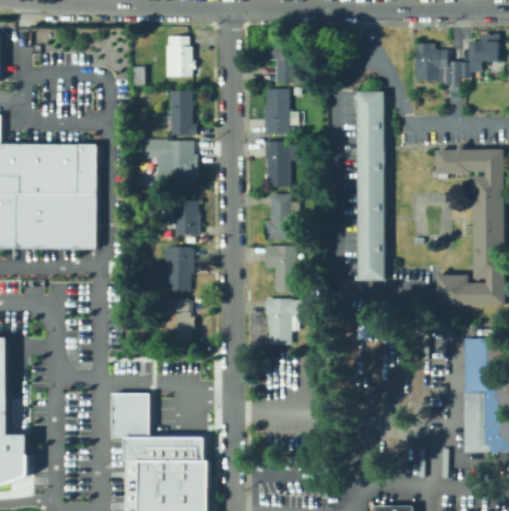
[(38,29),(38,44),(30,44),(30,29),(38,29)]
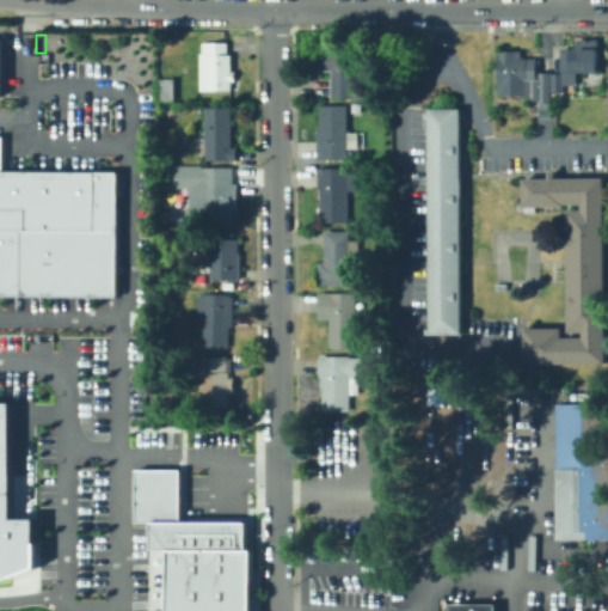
[(593,40),(591,73),(571,72),(571,85),(556,84),(556,48),(571,48),(571,40),(593,40)]
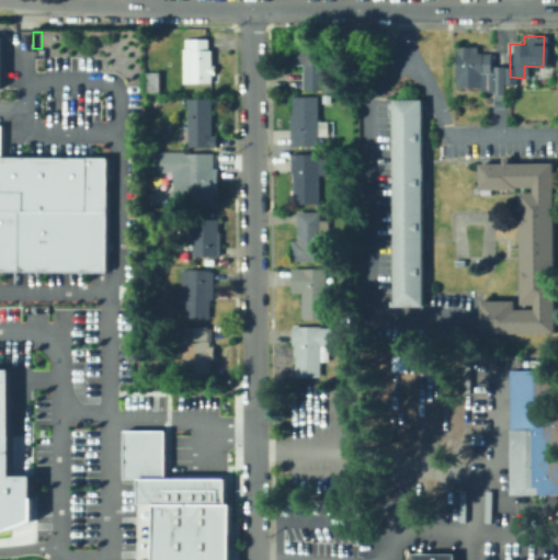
[(207,40),(207,50),(211,50),(211,67),(213,67),(214,76),(209,76),(211,84),(182,84),(182,50),(177,50),(175,43),(183,43),(183,41),(207,40)]
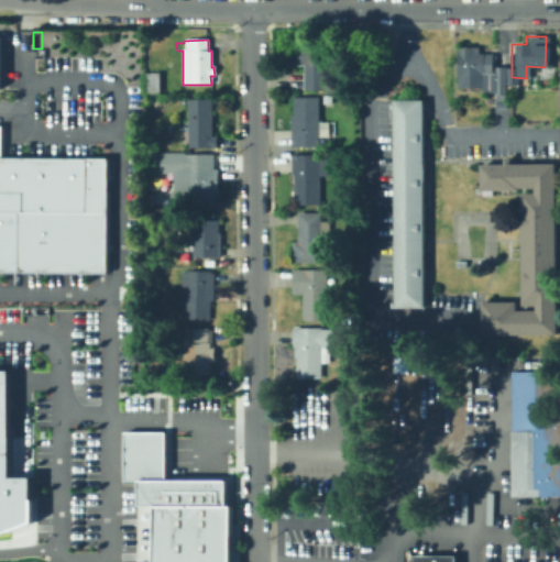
[(325,44),(325,91),(303,91),(303,67),(286,67),(286,44),(325,44)]
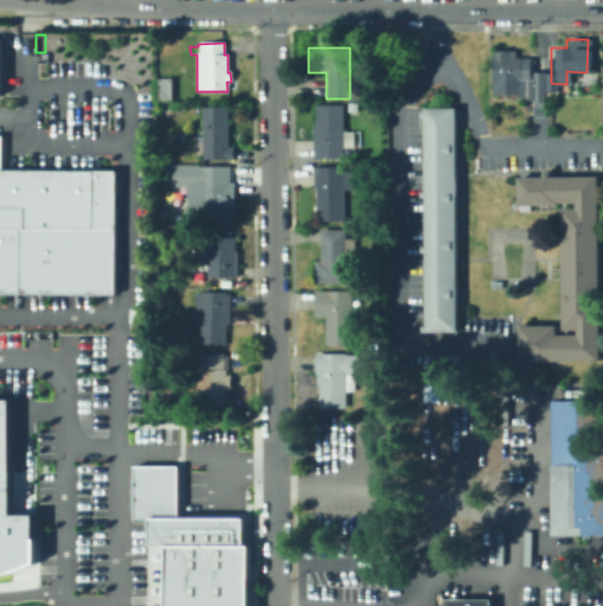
[(546,74),(546,93),(544,93),(544,117),(533,117),(533,101),(519,101),(519,96),(492,96),(492,51),(515,51),(514,59),(528,59),(528,61),(533,61),(533,74),(546,74)]
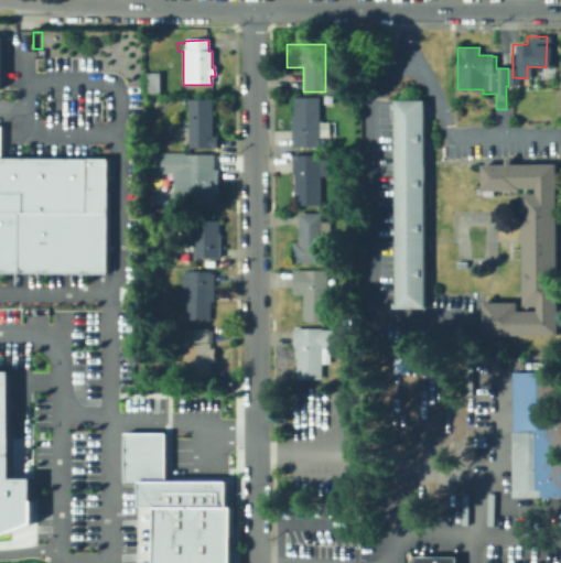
[(357,64),(349,64),(349,55),(358,55),(357,64)]
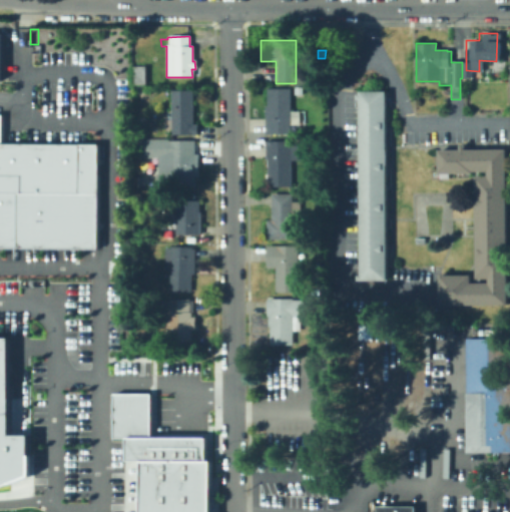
[(144,67),(145,85),(131,85),(131,67),(144,67)]
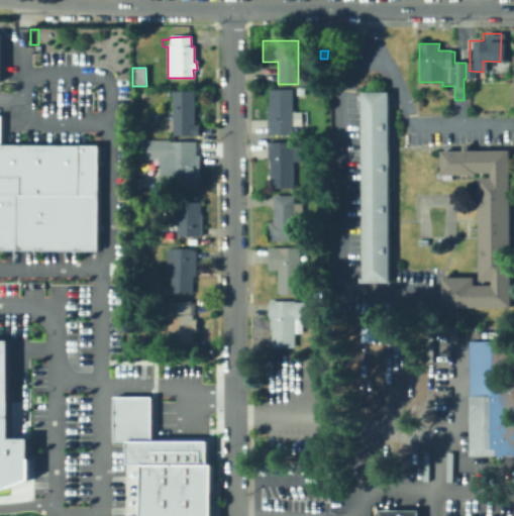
[(304,89),(303,96),(295,95),(296,88),(304,89)]
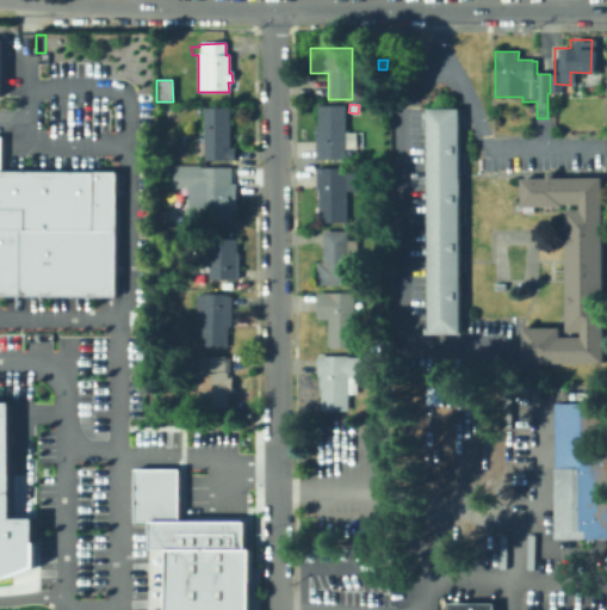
[(344,106),(344,134),(355,134),(355,149),(345,149),(344,161),(314,161),(314,127),(316,128),(316,106),(344,106)]
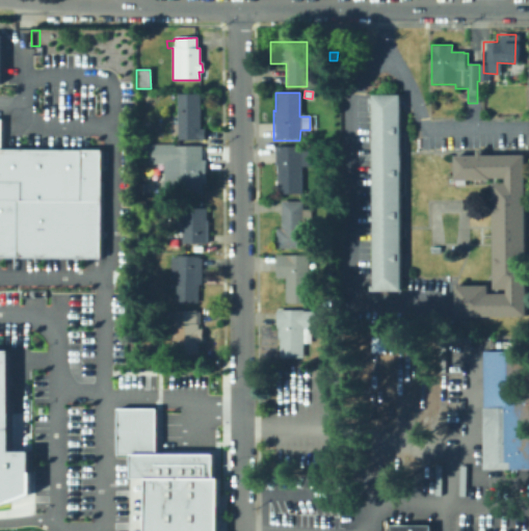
[(204,130),(204,140),(177,140),(177,95),(199,95),(199,130),(204,130)]
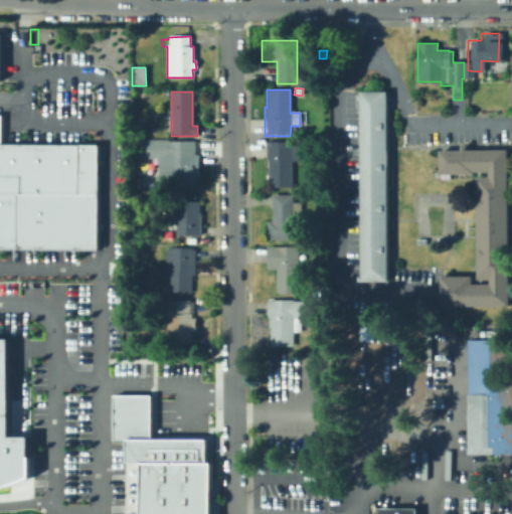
[(385,94),(386,282),(358,282),(358,279),(361,279),(361,214),(358,214),(358,211),(361,211),(360,167),(358,167),(358,164),(360,164),(360,100),(357,100),(357,97),(363,97),(363,94),(385,94)]
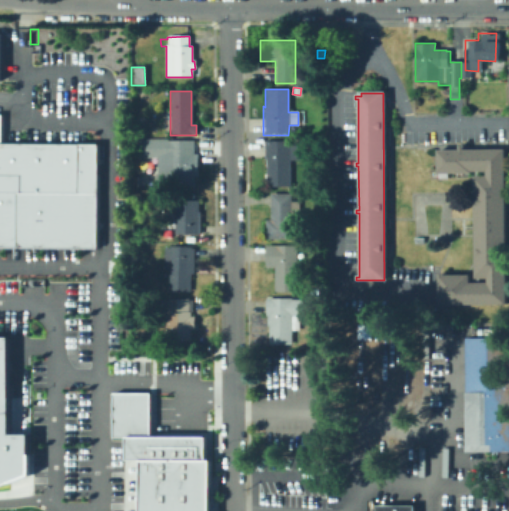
[(0,122),(10,122),(10,152),(107,152),(107,259),(0,259),(0,122)]
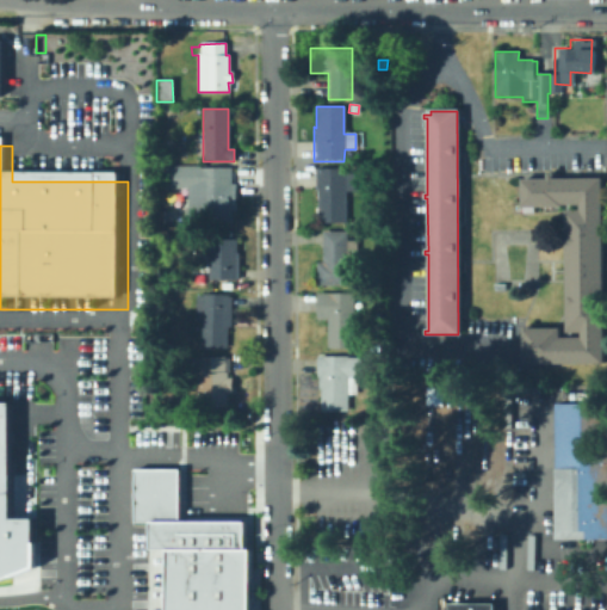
[(228,166),(228,184),(234,184),(234,210),(229,210),(229,223),(186,223),(186,185),(198,185),(198,166),(228,166)]
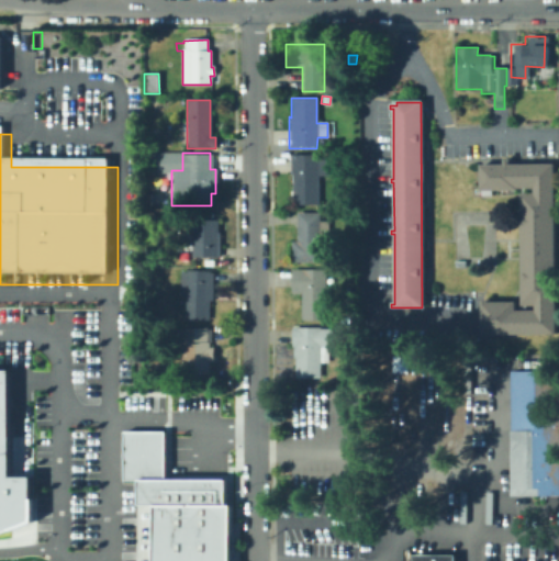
[(327,159),(327,177),(316,177),(317,205),(292,205),(291,176),(289,176),(289,156),(317,155),(317,160),(327,159)]
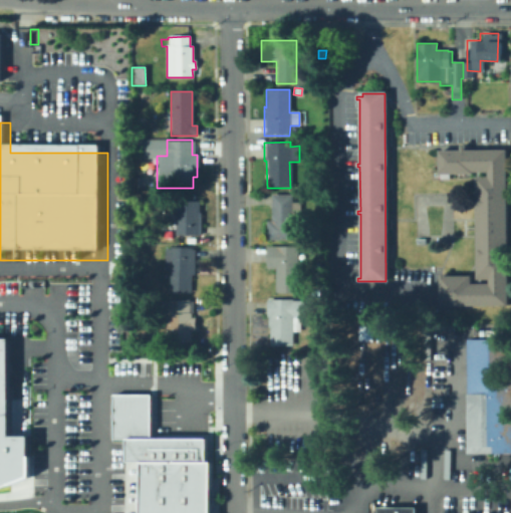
[(464,152),(505,152),(507,305),(440,306),(440,275),(442,275),(443,278),(469,278),(470,286),(489,285),(489,279),(477,279),(476,178),(488,178),(488,172),(471,172),(472,174),(438,174),(438,153),(460,152),(461,147),(464,147),(464,152)]
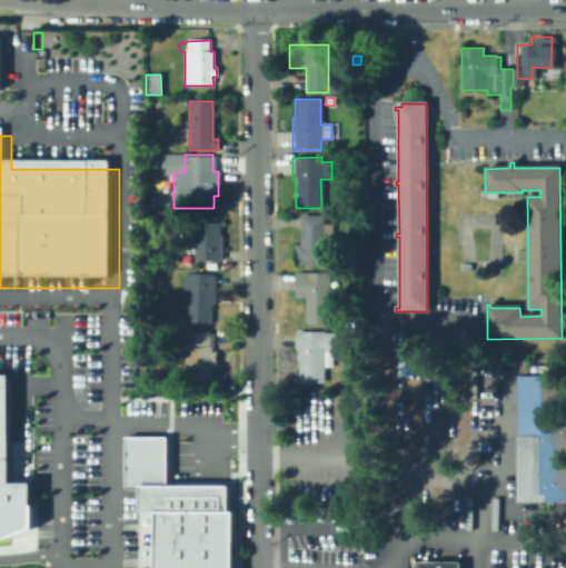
[(331,225),(331,247),(323,247),(323,267),(294,267),(294,246),(299,246),(299,217),(323,217),(323,225),(331,225)]
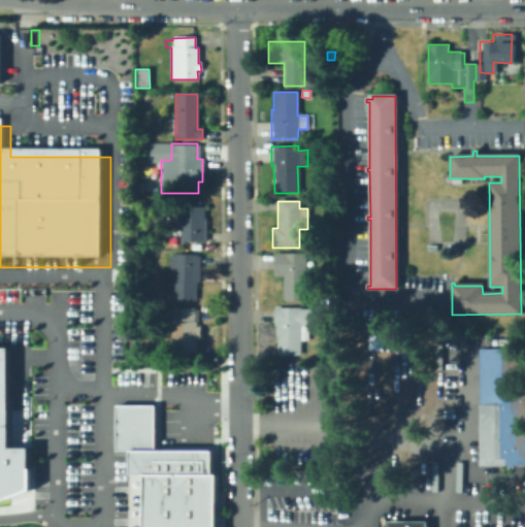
[(204,207),(204,219),(205,219),(206,242),(179,243),(179,234),(173,234),(172,222),(178,222),(178,207),(204,207)]
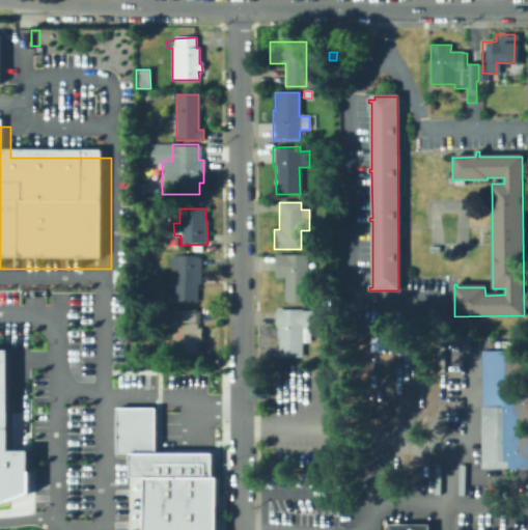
[(307,255),(307,303),(284,303),(284,278),(274,278),(274,255),(307,255)]
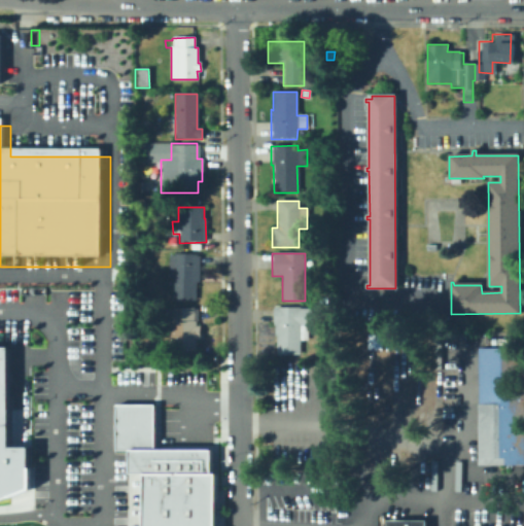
[(197,255),(197,256),(200,256),(199,283),(196,283),(195,302),(172,301),(173,279),(168,279),(169,255),(174,255),(174,254),(197,255)]
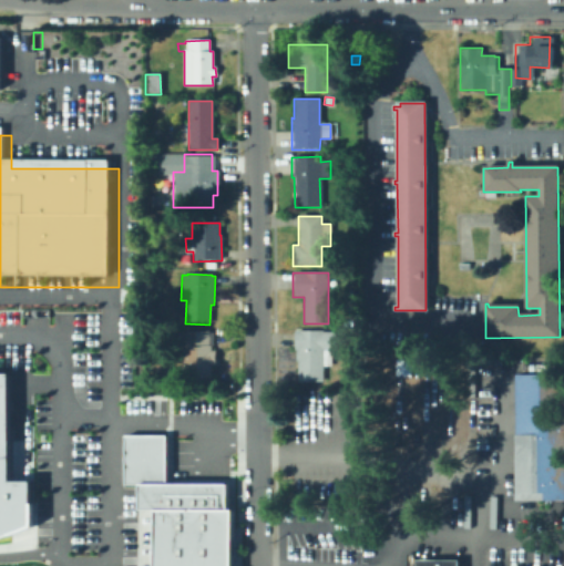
[(336,332),(336,351),(329,351),(329,367),(322,367),(322,382),(297,382),(297,361),(295,361),(294,350),(294,331),(322,331),(322,332),(336,332)]
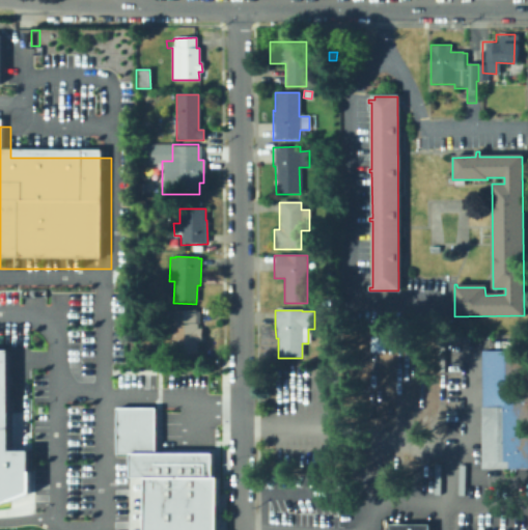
[(200,329),(201,342),(197,342),(198,353),(174,353),(174,328),(163,328),(163,311),(195,311),(196,325),(197,330),(200,329)]
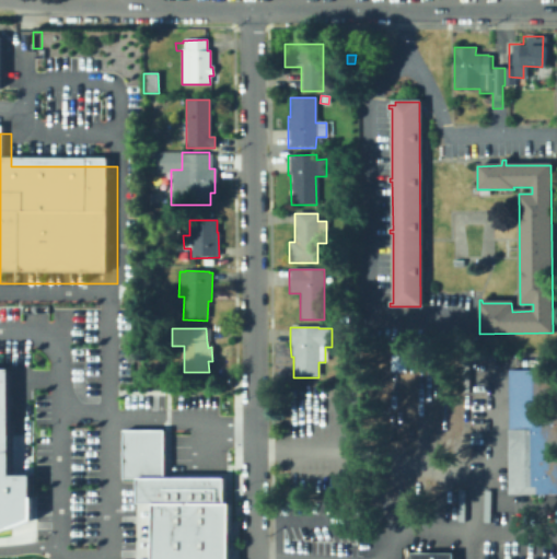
[(0,370),(10,370),(10,476),(33,476),(34,520),(13,535),(0,540),(0,370)]
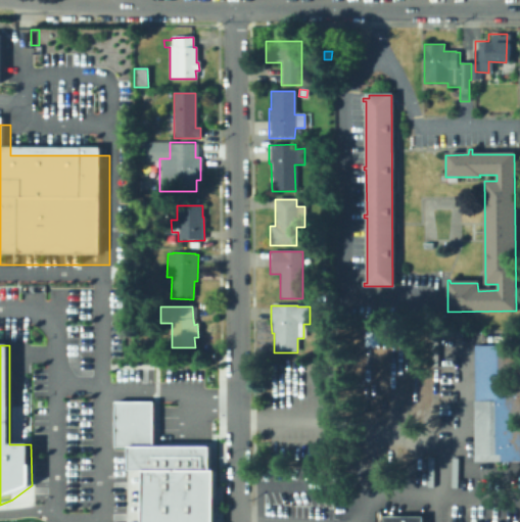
[(472,345),(519,345),(519,461),(472,461),(472,345)]
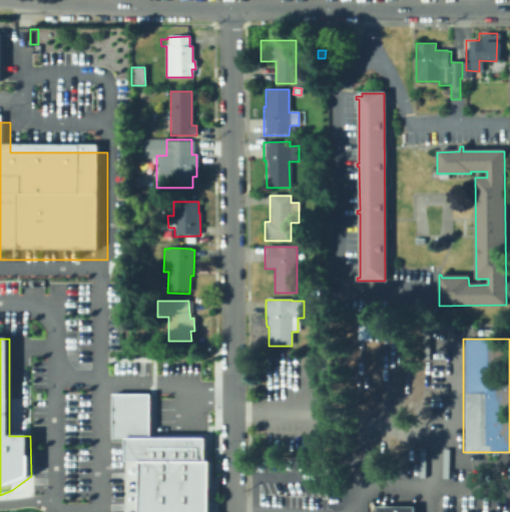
[(134,511),(134,464),(120,464),(120,440),(109,440),(109,392),(150,392),(150,436),(205,436),(205,462),(210,462),(210,511),(134,511)]
